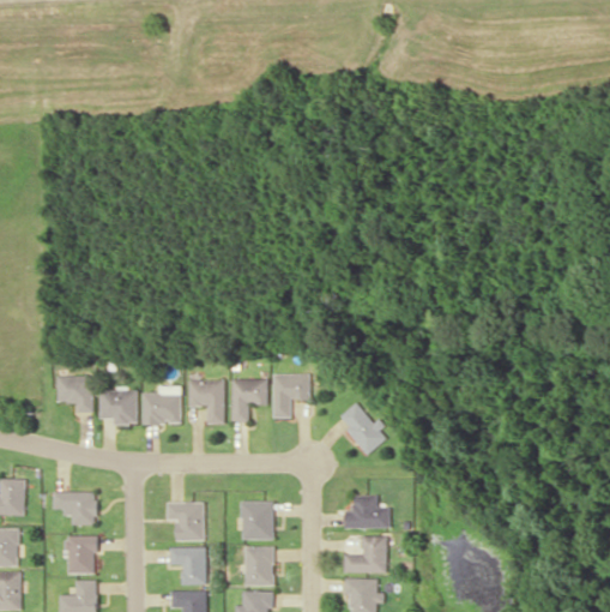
[(272,419),(290,419),(290,400),(308,400),(308,375),(271,375),(272,419)]
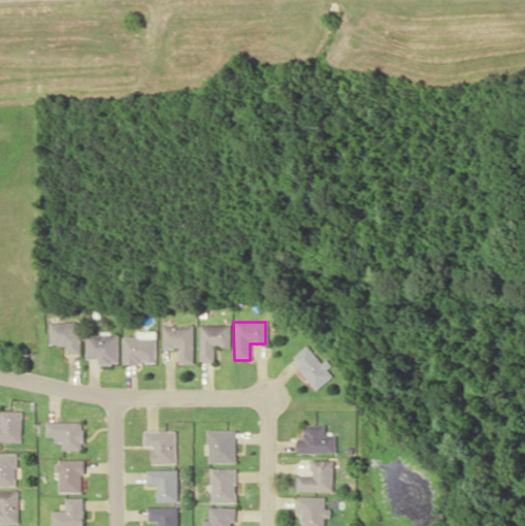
[(79,324),(47,323),(47,347),(65,347),(65,355),(79,355),(79,324)]
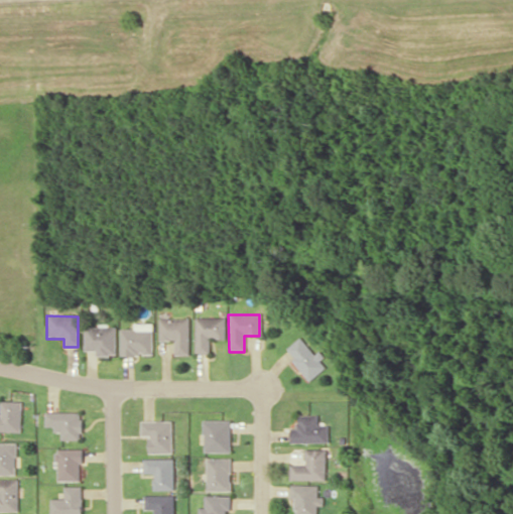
[(224,318),(194,318),(194,355),(209,355),(209,340),(224,340),(224,318)]
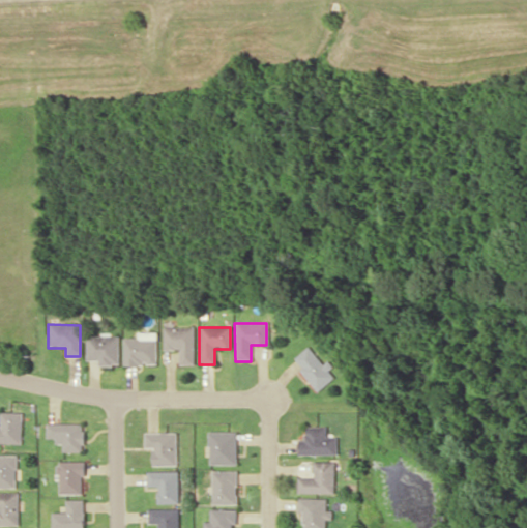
[(162,328),(162,351),(177,351),(177,367),(193,367),(193,328),(162,328)]
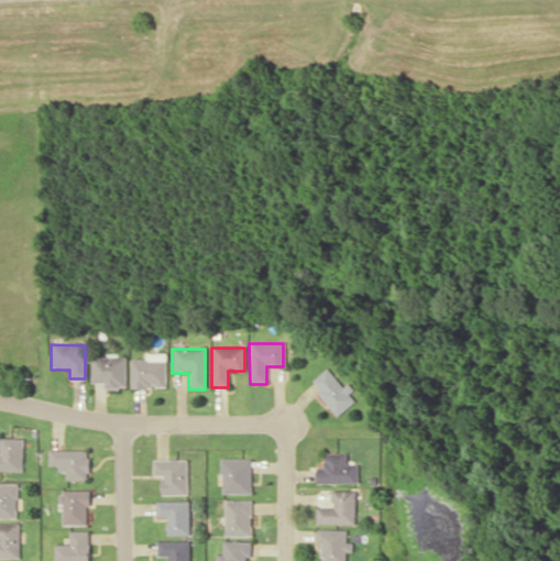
[(129,361),(130,389),(165,389),(165,354),(144,354),(144,360),(129,361)]
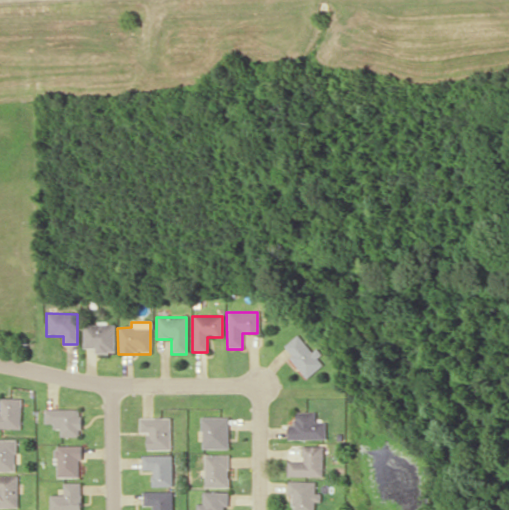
[(114,326),(81,325),(81,349),(93,349),(93,354),(113,354),(114,326)]
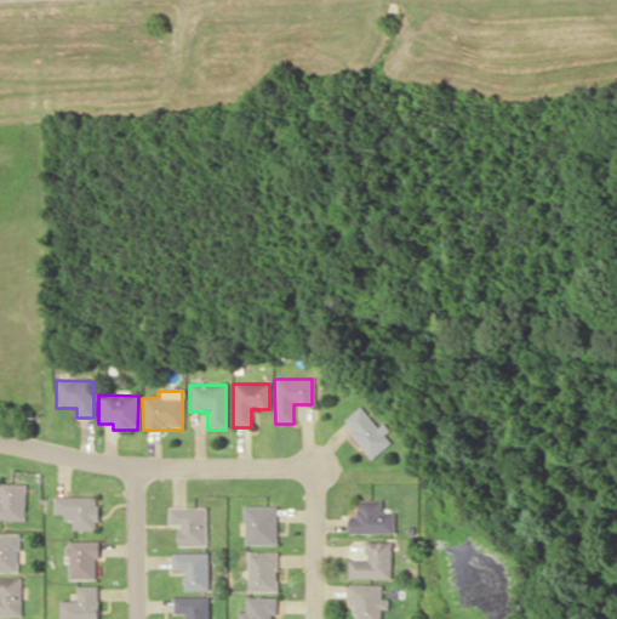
[(381,432),(359,407),(341,424),(371,459),(389,443),(380,432),(381,432)]
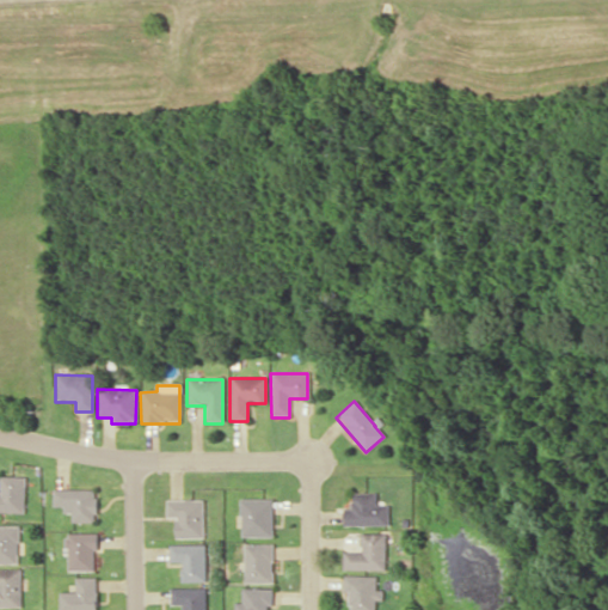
[(24,477),(0,476),(0,512),(23,514),(24,477)]
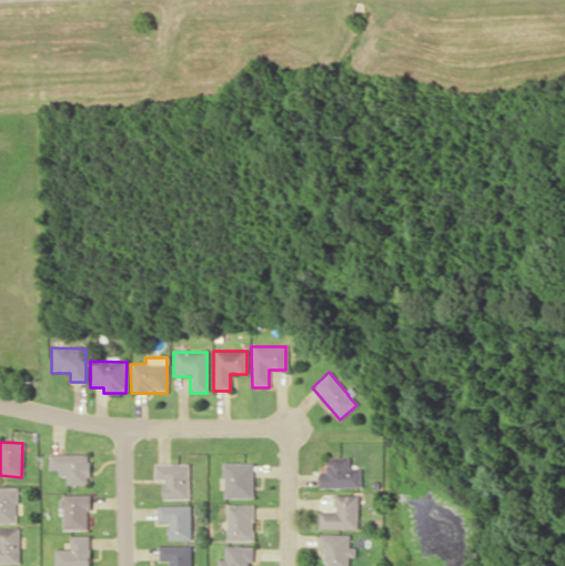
[(66,486),(88,486),(88,455),(48,455),(48,471),(57,471),(57,477),(66,477),(66,486)]
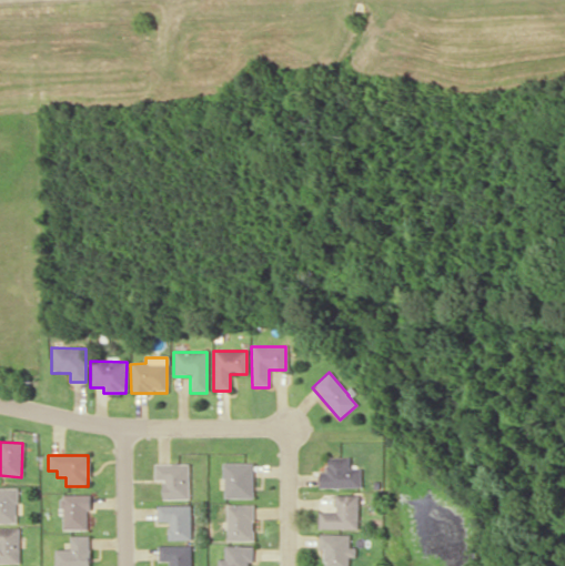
[(360,470),(349,470),(349,458),(325,458),(325,473),(318,473),(318,489),(360,488),(360,470)]
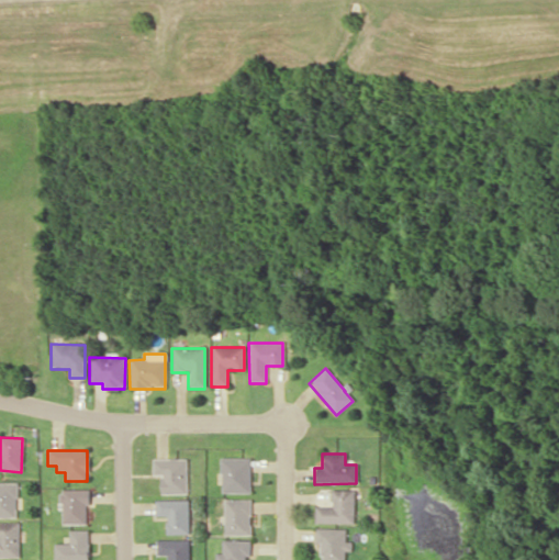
[(249,459),(219,459),(219,494),(249,494),(249,459)]
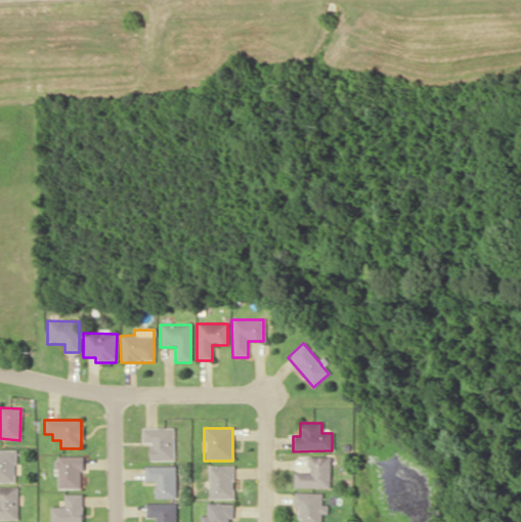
[(174,462),(173,429),(141,429),(141,444),(148,444),(148,462),(174,462)]
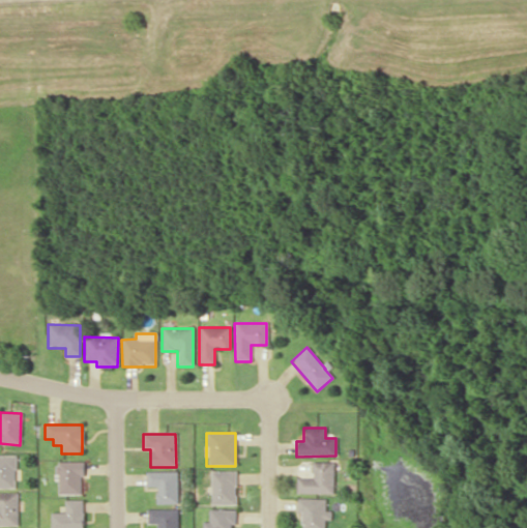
[(15,456),(0,456),(0,489),(16,489),(15,456)]
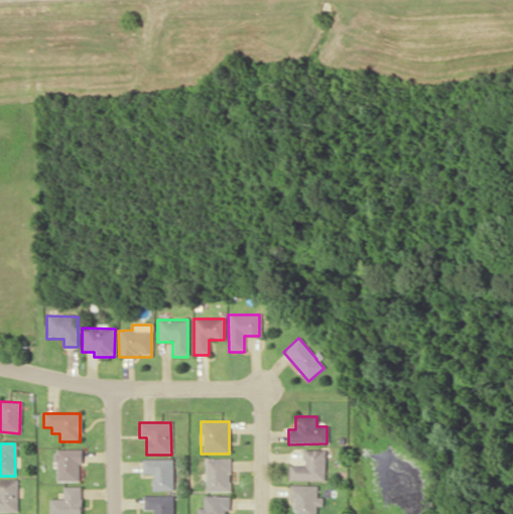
[(80,483),(80,451),(55,451),(54,483),(80,483)]
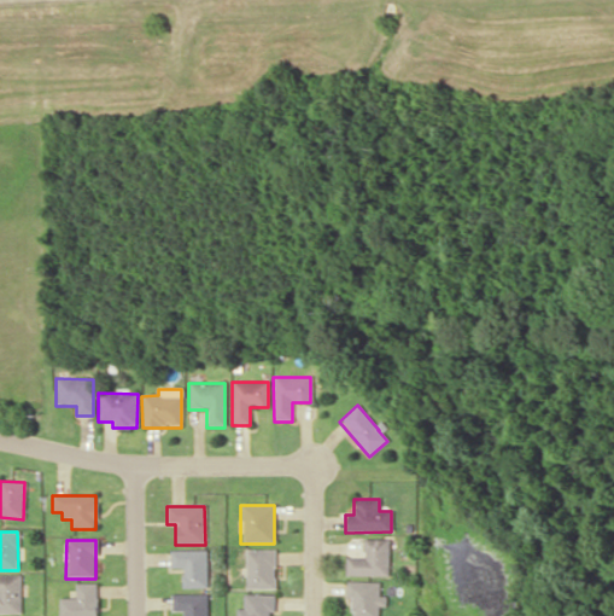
[(344,576),(387,577),(389,540),(363,540),(363,558),(345,558),(344,576)]
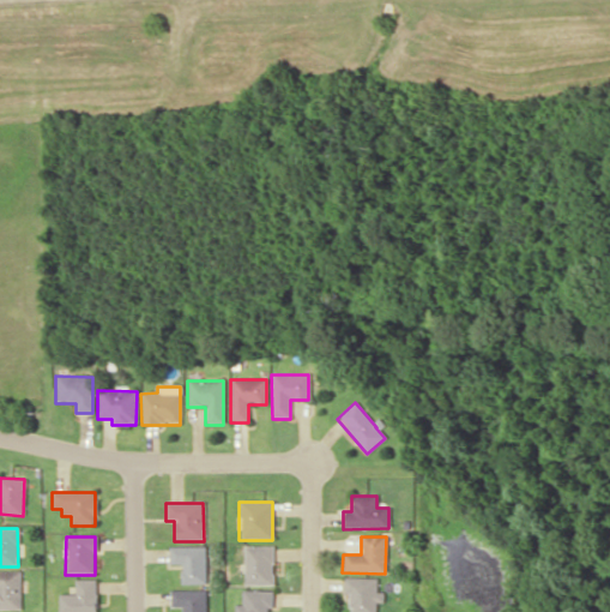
[(180,586),(206,585),(205,547),(168,547),(169,565),(180,565),(180,586)]
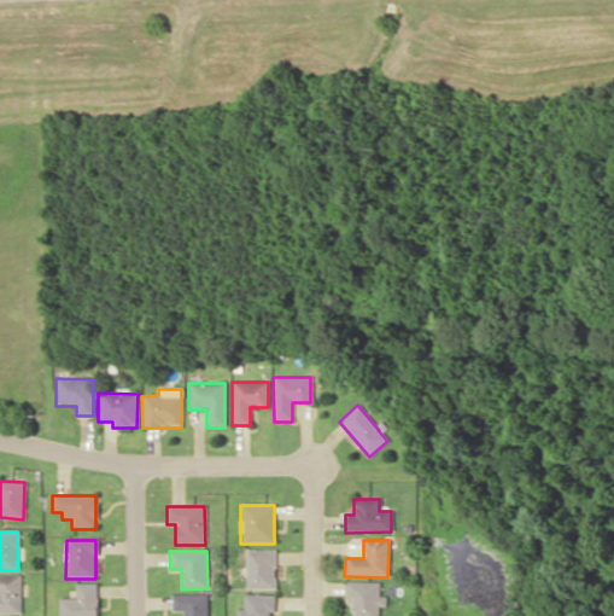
[(245,591),(274,590),(274,551),(245,551),(245,591)]
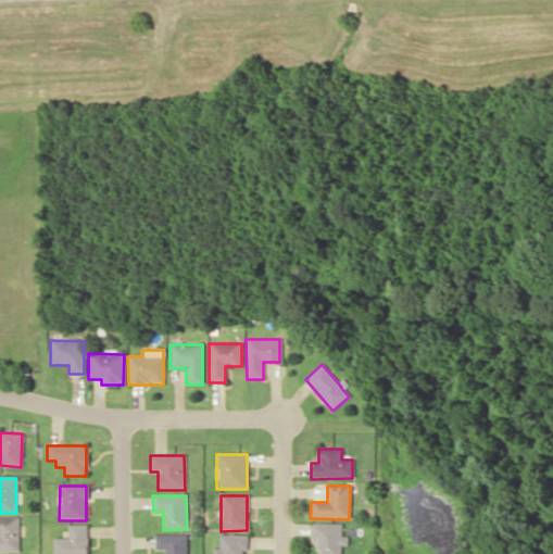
[(0,552),(17,553),(17,518),(0,517),(0,552)]
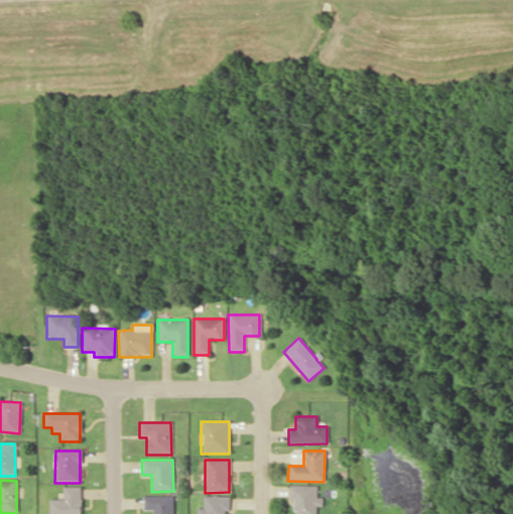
[(316,498),(316,486),(289,486),(288,501),(293,501),(293,513),(315,513),(315,507),(322,507),(323,498),(316,498)]
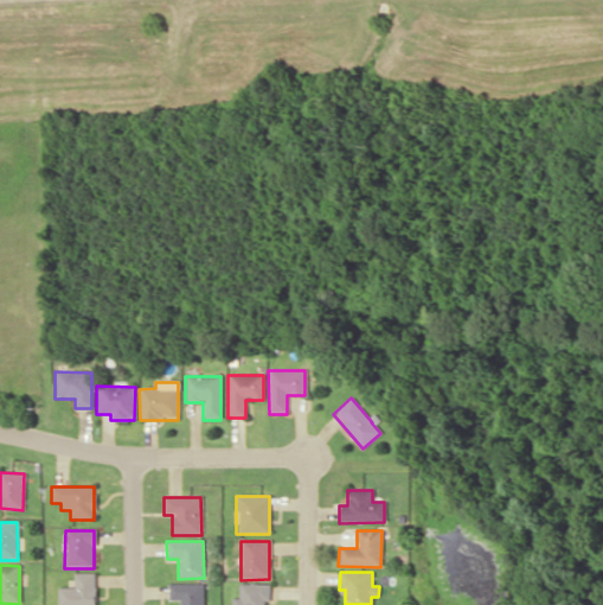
[(94,604),(95,573),(74,573),(74,588),(57,588),(56,604),(94,604)]
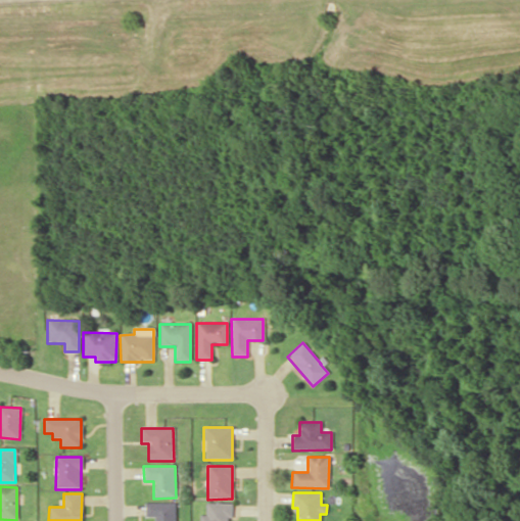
[(174,520),(175,504),(144,503),(144,518),(154,518),(153,520),(174,520)]
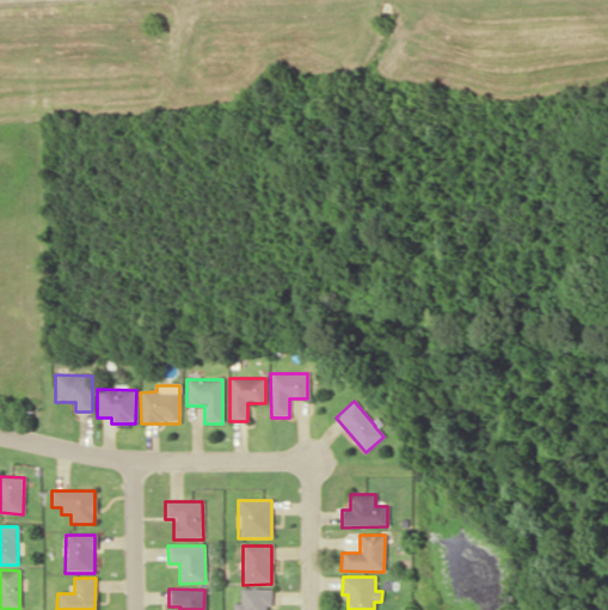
[(271,590),(240,589),(240,603),(233,603),(232,609),(263,609),(264,607),(271,607),(271,590)]
